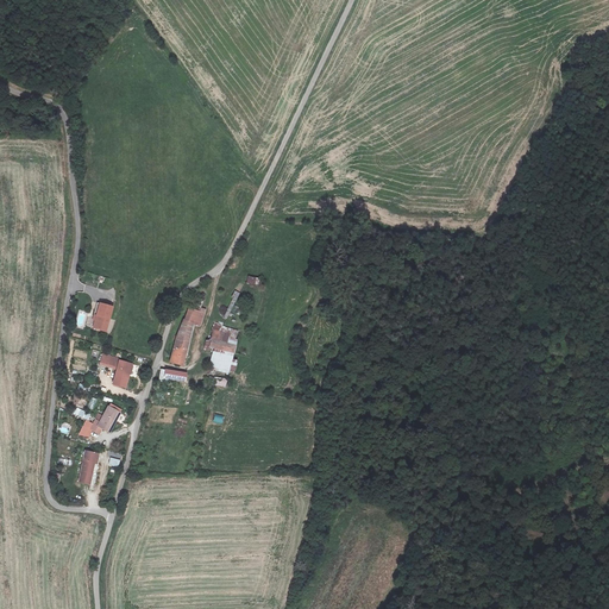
[(248,276),(246,283),(258,286),(259,278),(248,276)]
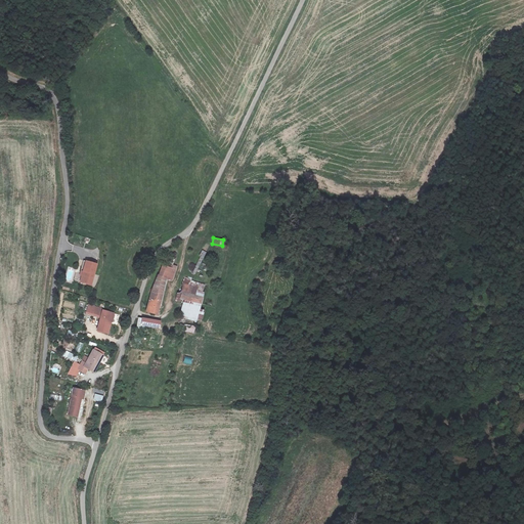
[(204,271),(206,264),(202,263),(206,252),(202,251),(195,268),(204,271)]
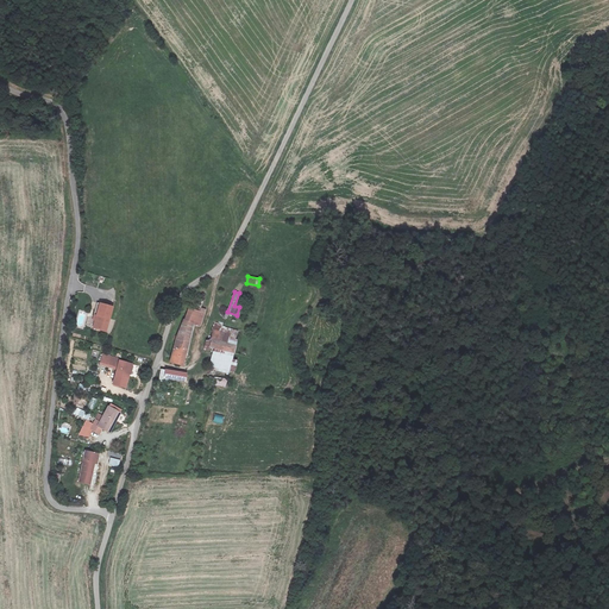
[(114,305),(99,300),(95,312),(96,312),(98,312),(96,318),(94,325),(107,328),(114,305)]
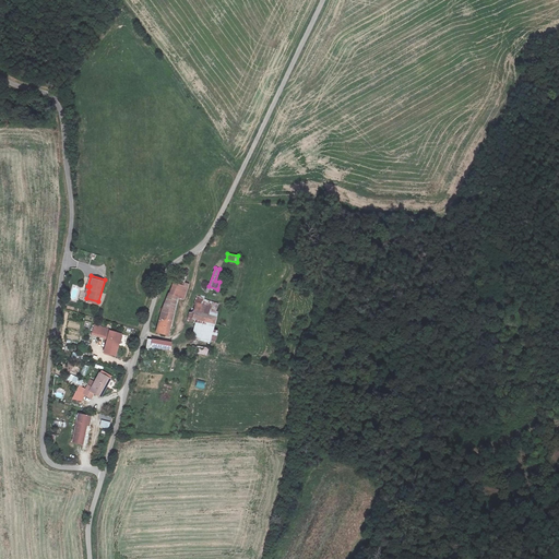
[(173,292),(158,334),(168,337),(181,298),(186,299),(188,292),(183,290),(181,295),(173,292)]
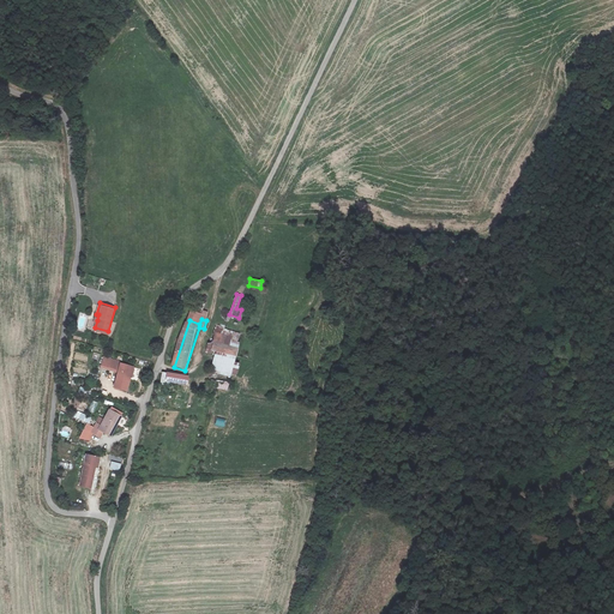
[(211,354),(232,360),(234,351),(229,349),(230,344),(216,339),(211,354)]
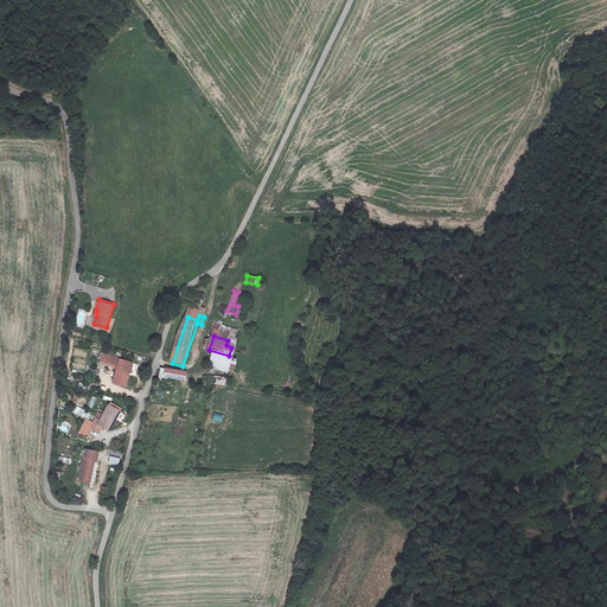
[(123,389),(131,366),(119,363),(119,362),(102,356),(98,366),(116,371),(112,387),(123,389)]
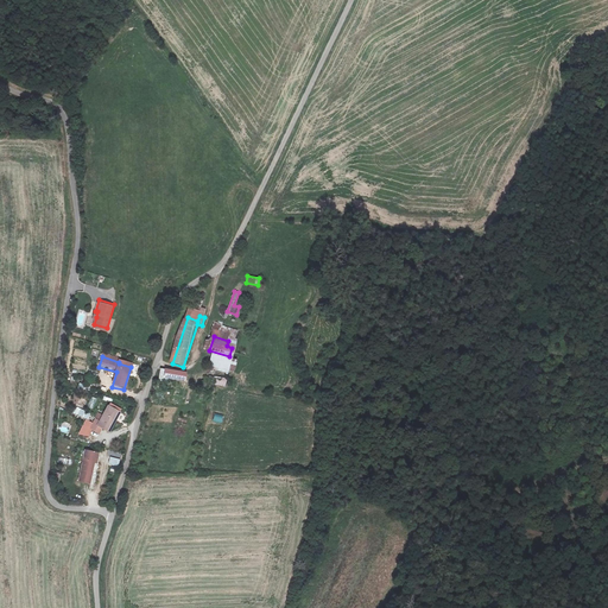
[(165,377),(184,385),(187,378),(163,367),(157,378),(163,380),(165,377)]
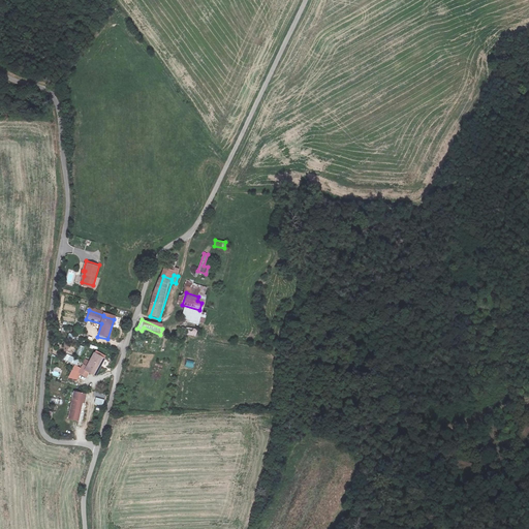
[(186,328),(185,335),(196,337),(197,330),(186,328)]
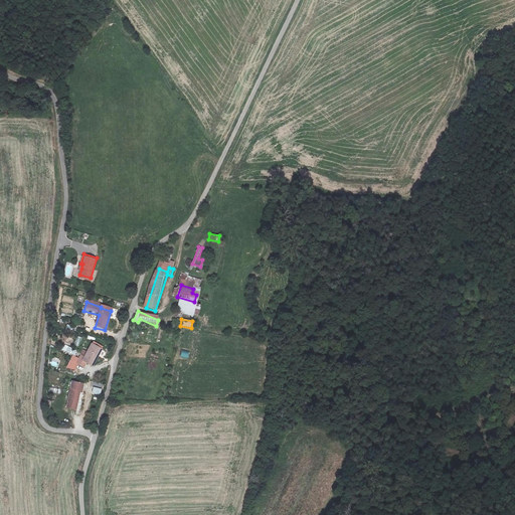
[(99,348),(90,343),(86,351),(82,350),(78,357),(81,359),(92,364),(97,354),(96,354),(99,348)]
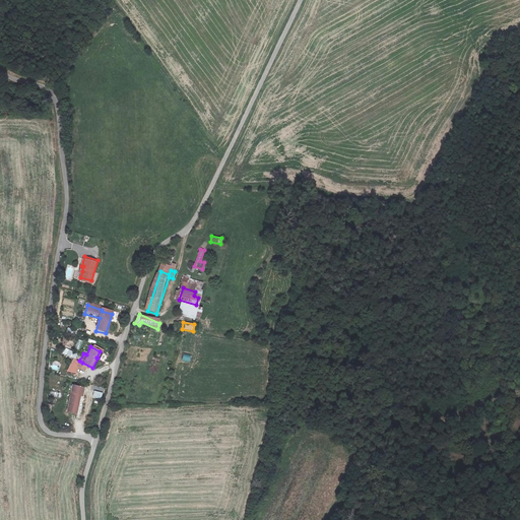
[(75,359),(77,353),(64,348),(62,354),(75,359)]
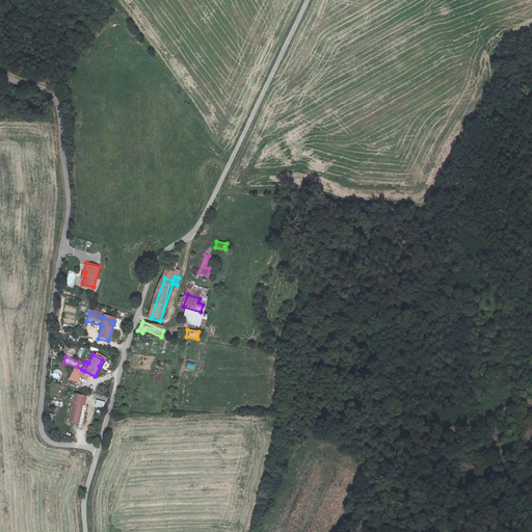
[(186,368),(193,370),(195,364),(188,362),(186,368)]
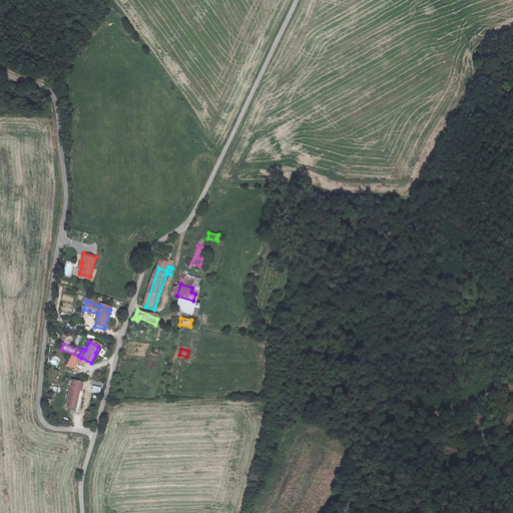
[(50,364),(57,366),(60,358),(53,356),(50,364)]
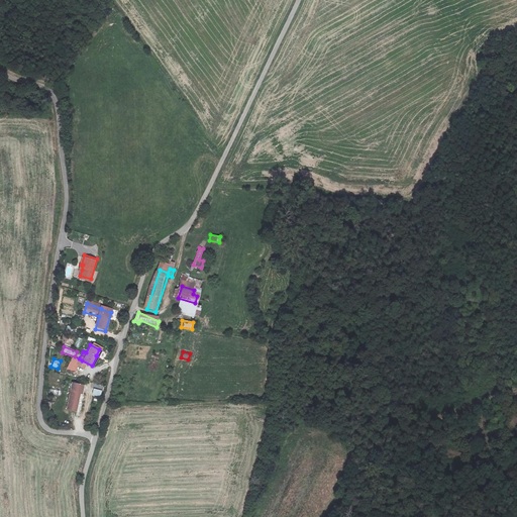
[(101,397),(102,390),(94,389),(92,396),(101,397)]
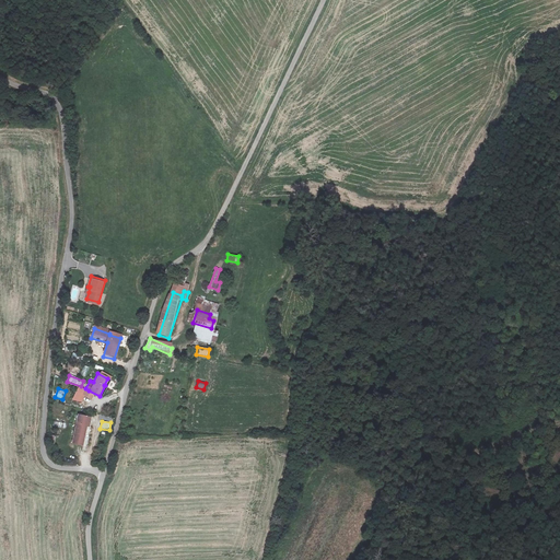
[(90,433),(92,426),(80,422),(73,450),(82,453),(88,433),(90,433)]
